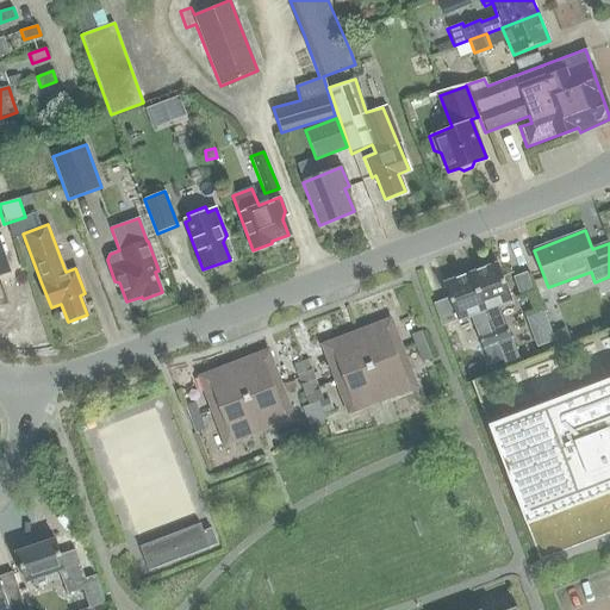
[(0,275),(11,272),(0,241),(0,275)]
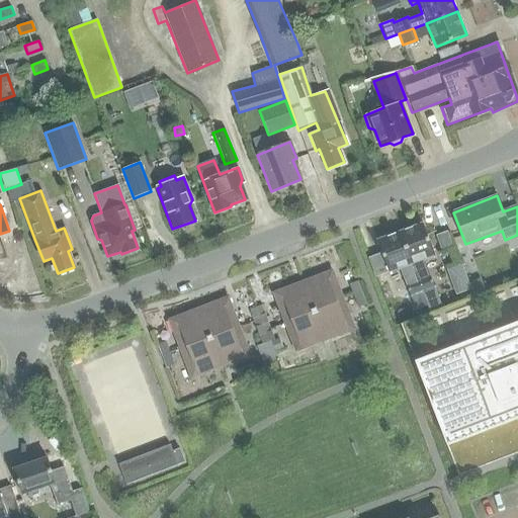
[(400,234),(426,305),(438,300),(423,260),(434,256),(423,225),(400,234)]
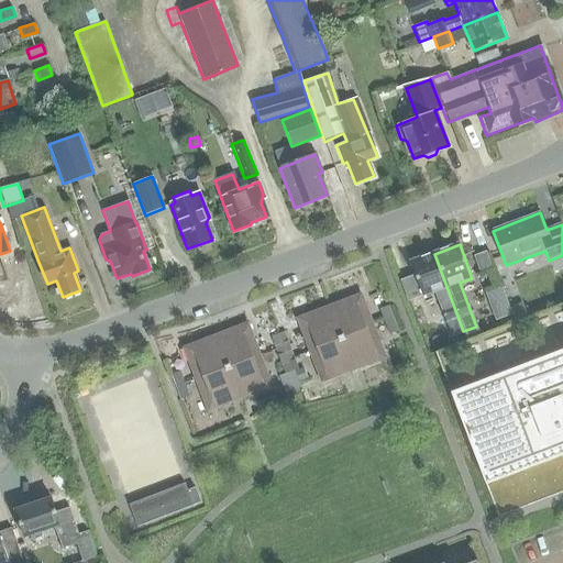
[(451,335),(463,331),(434,254),(409,263),(422,297),(434,293),(451,335)]
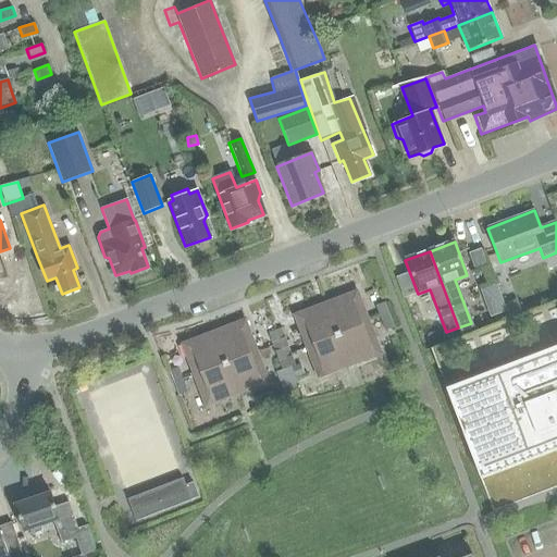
[(496,284),(481,289),(491,317),(506,310),(496,284)]
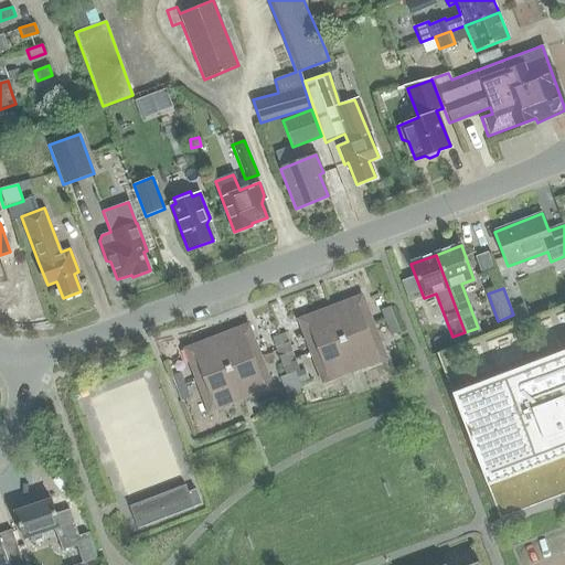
[(361,295),(329,307),(341,339),(373,327),(361,295)]
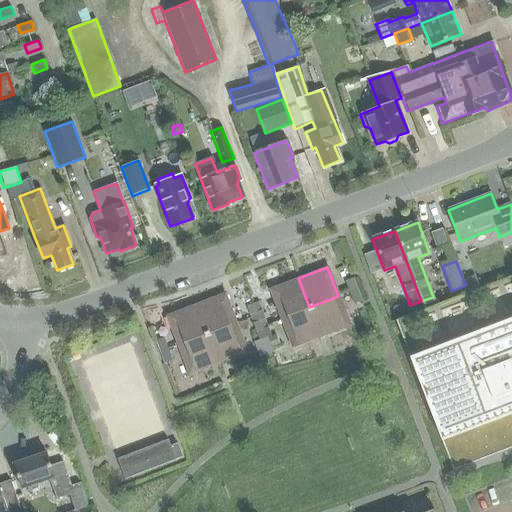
[(309,307),(298,278),(270,289),(280,317),(309,307)]
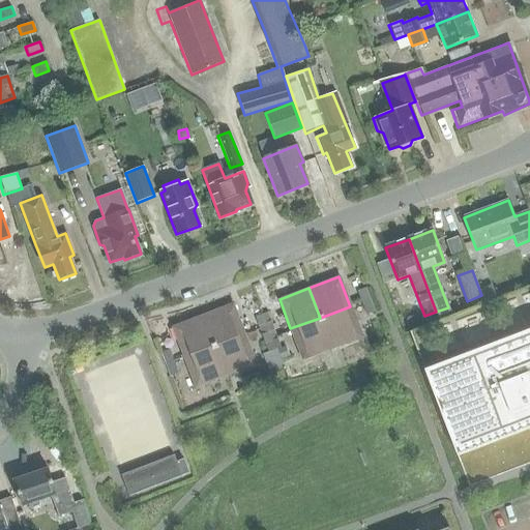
[(356,291),(360,302),(370,299),(365,288),(356,291)]
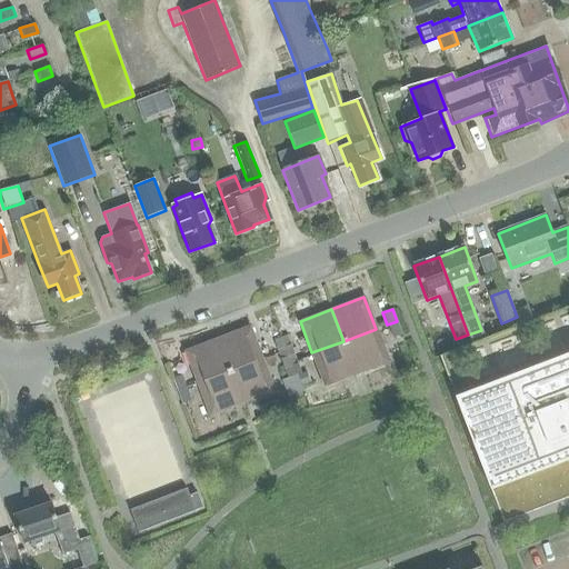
[(397,321),(387,325),(391,337),(401,333),(397,321)]
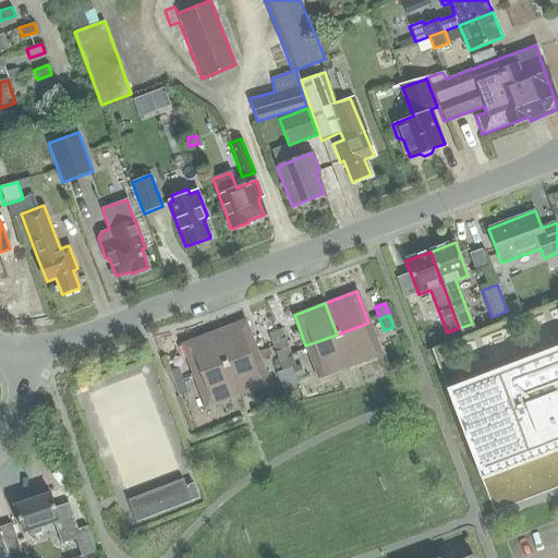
[(225,363),(256,351),(244,319),(214,330),(225,363)]
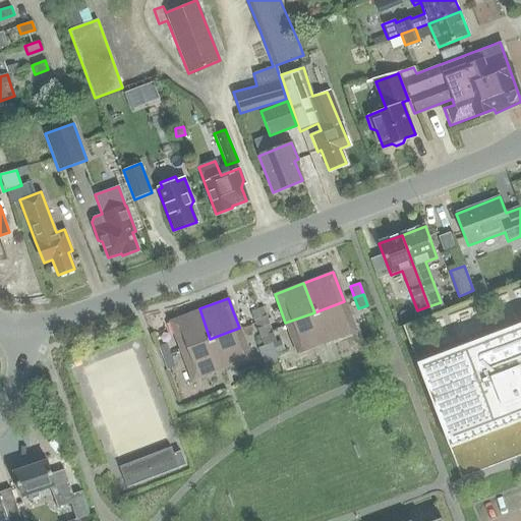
[(355,331),(344,301),(314,312),(326,342),(355,331)]
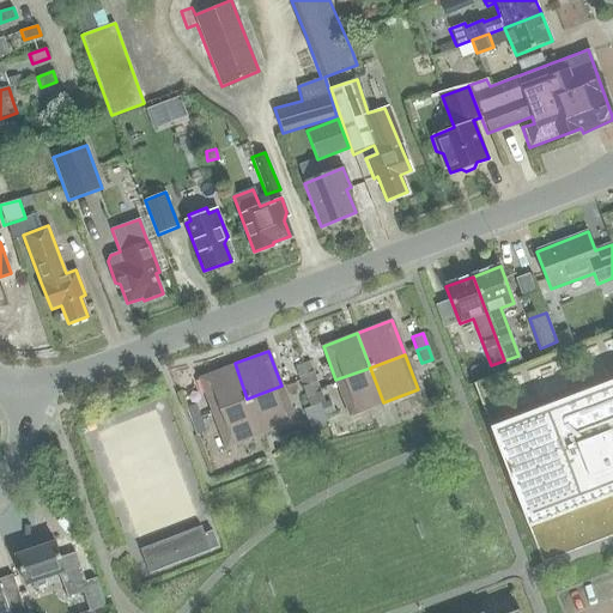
[(293,366),(297,377),(313,371),(309,360),(293,366)]
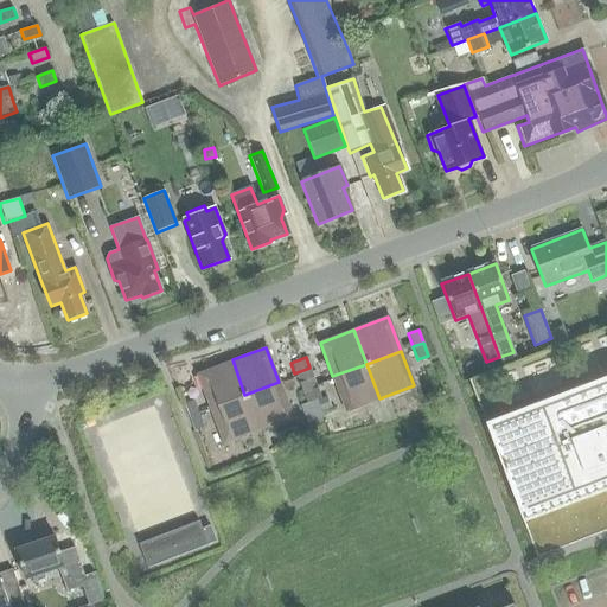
[(210,407),(244,395),(232,359),(198,372),(210,407)]
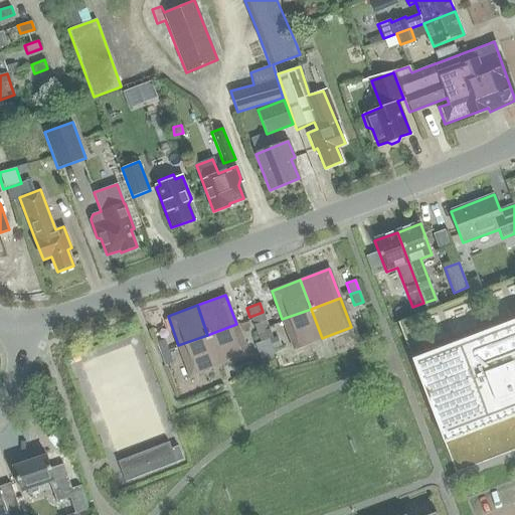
[(322,338),(311,309),(282,319),(293,348),(322,338)]
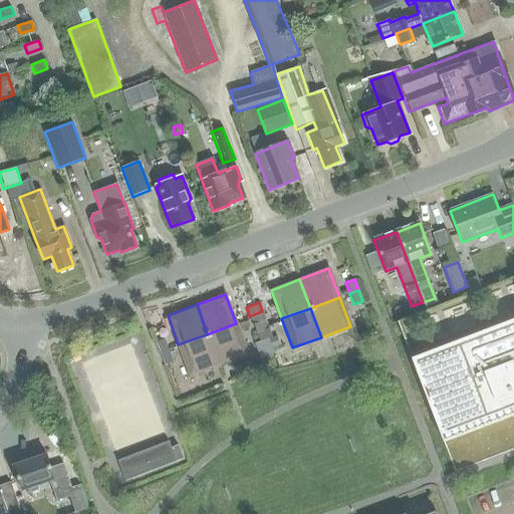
[(262,311),(249,316),(252,324),(265,319),(262,311)]
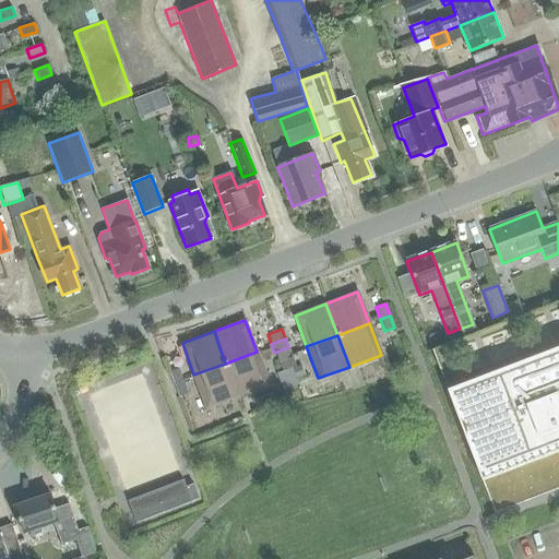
[(288,347),(274,353),(278,363),(293,357),(288,347)]
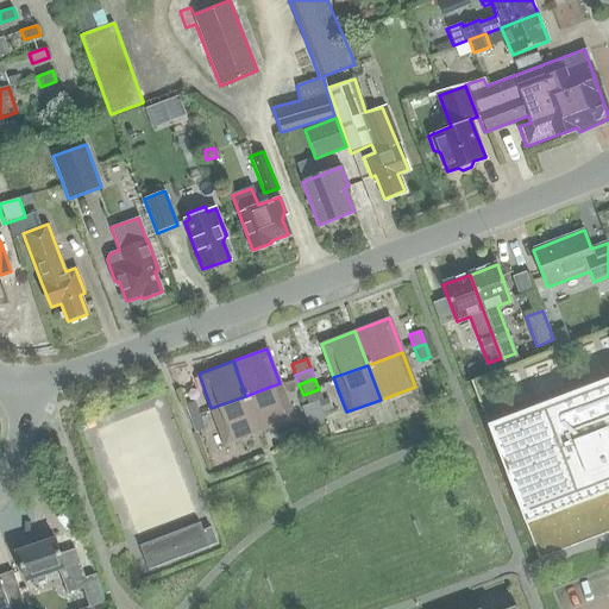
[(608,491),(608,380),(488,425),(526,523),(608,491)]
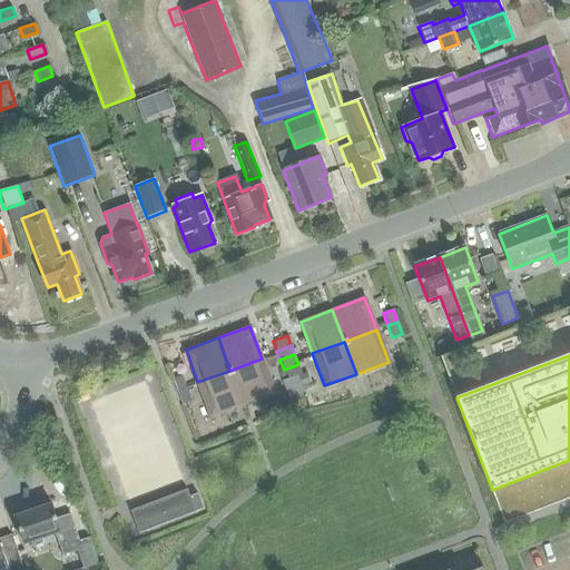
[(274,391),(262,359),(229,371),(242,403),(274,391)]
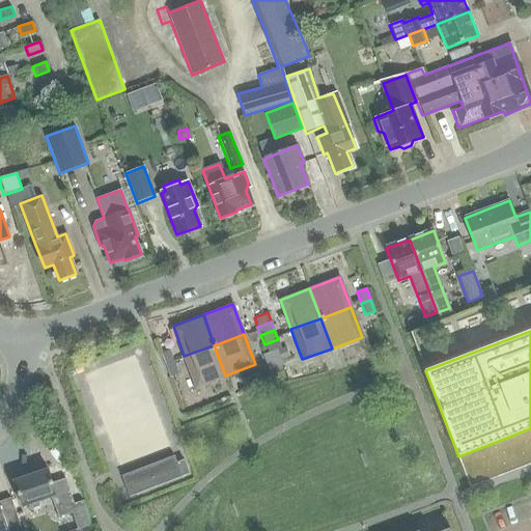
[(278,339),(264,344),(268,353),(277,348),(281,347),(278,339)]
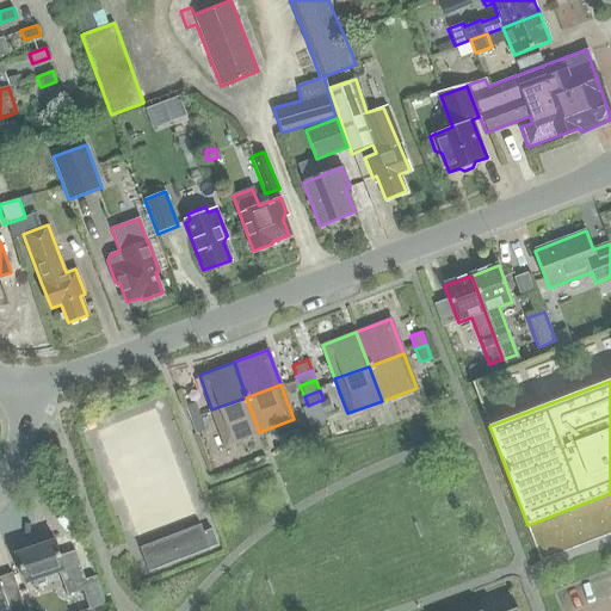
[(246,397),(211,409),(224,444),(259,432),(246,397)]
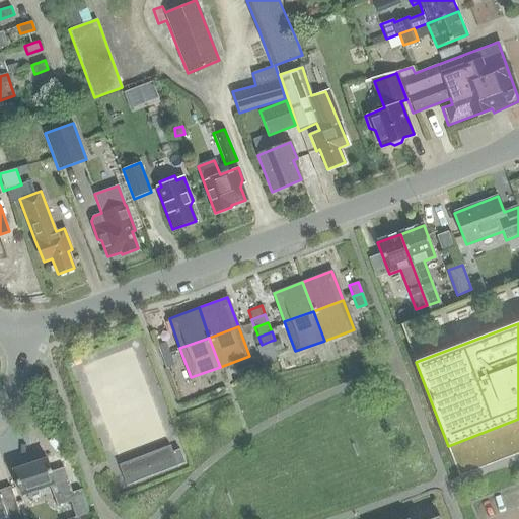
[(164,341),(155,344),(160,356),(168,353),(164,341)]
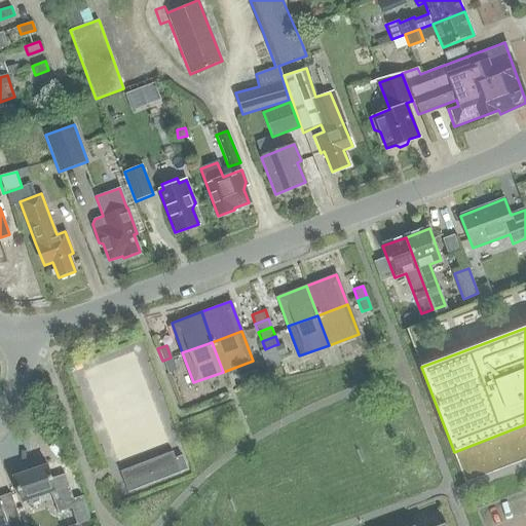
[(280,361),(274,345),(265,349),(260,351),(266,367),(280,361)]
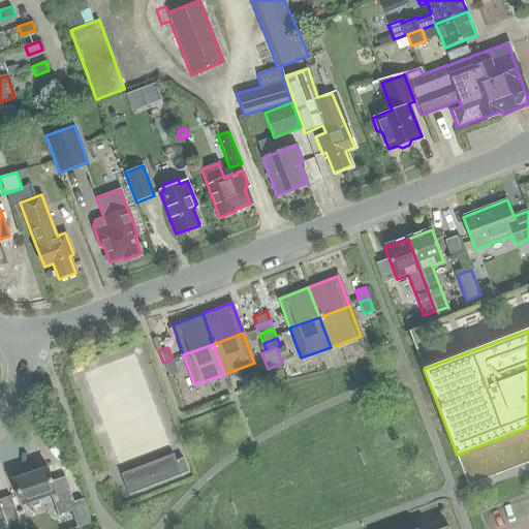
[(176,371),(172,360),(163,363),(167,374),(176,371)]
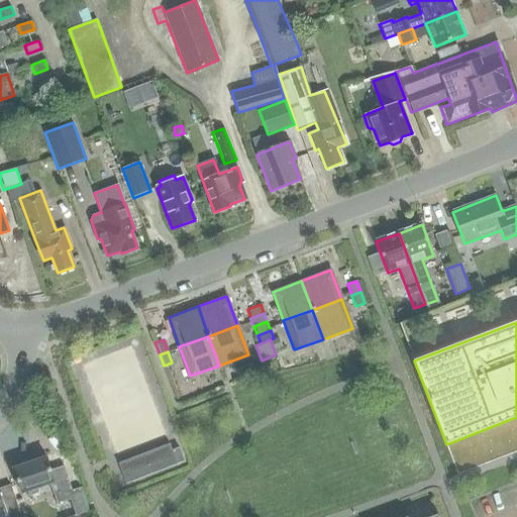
[(184,463),(179,451),(172,453),(169,445),(118,466),(126,486),(184,463)]
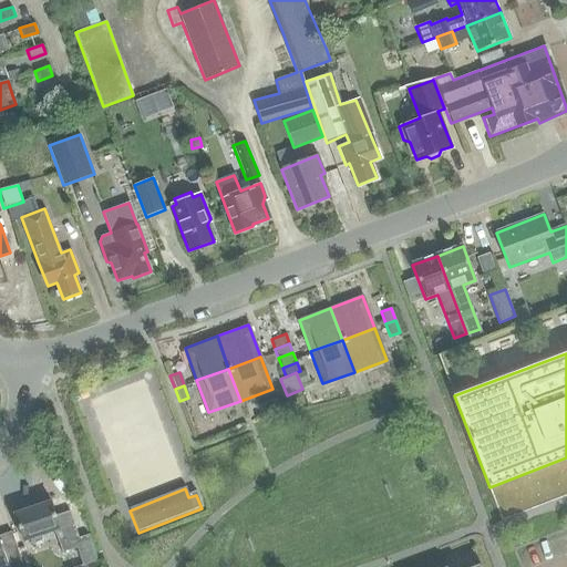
[(89,536),(79,539),(70,513),(57,518),(50,501),(14,513),(24,542),(55,532),(62,553),(78,547),(83,566),(98,560),(89,536)]
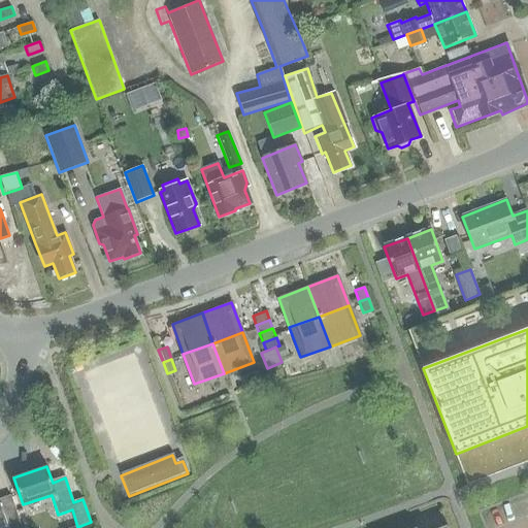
[(0,527),(21,527),(10,495),(0,498),(0,527)]
